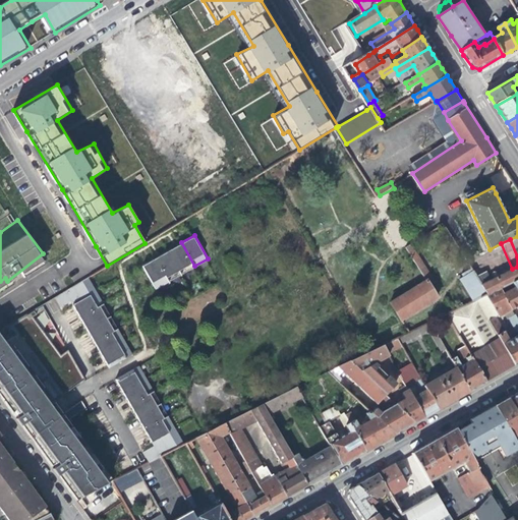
[(194,266),(181,242),(169,249),(182,273),(194,266)]
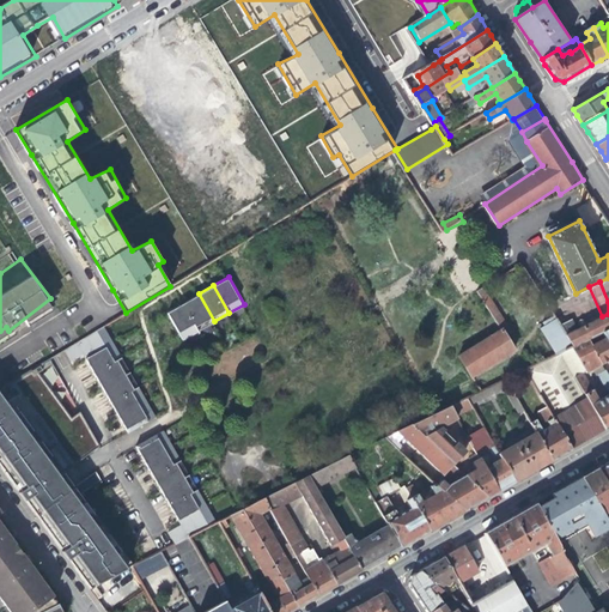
[(483,286),(479,289),(501,327),(460,353),(473,374),(516,349),(516,350),(522,346),(493,301),(483,286)]
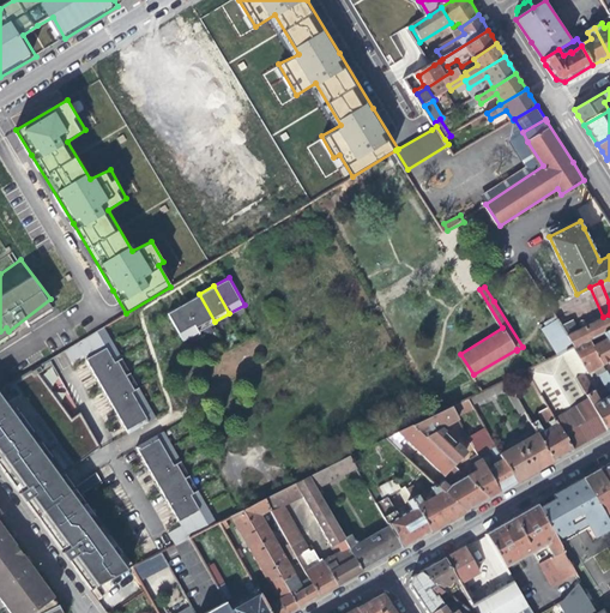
[(215,322),(199,294),(185,302),(200,330),(215,322)]
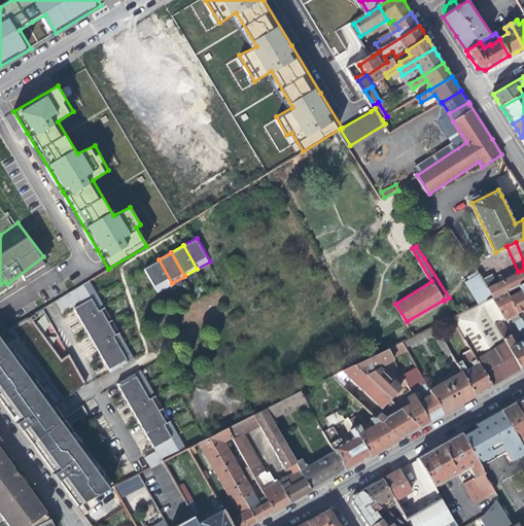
[(172,283),(159,259),(145,268),(159,290),(172,283)]
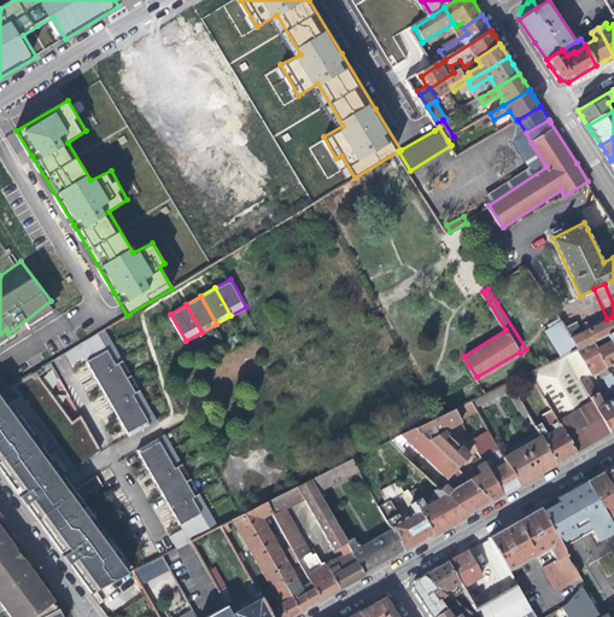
[(571,314),(562,319),(573,336),(583,331),(571,314)]
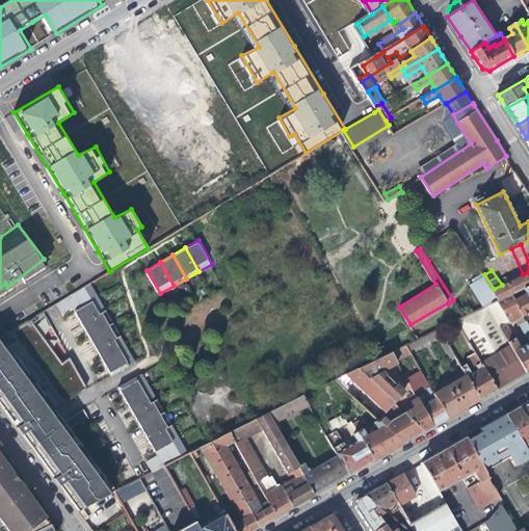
[(470,284),(483,306),(484,306),(498,299),(510,293),(524,287),(528,284),(528,272),(523,274),(502,285),(494,289),(484,274),(470,284)]
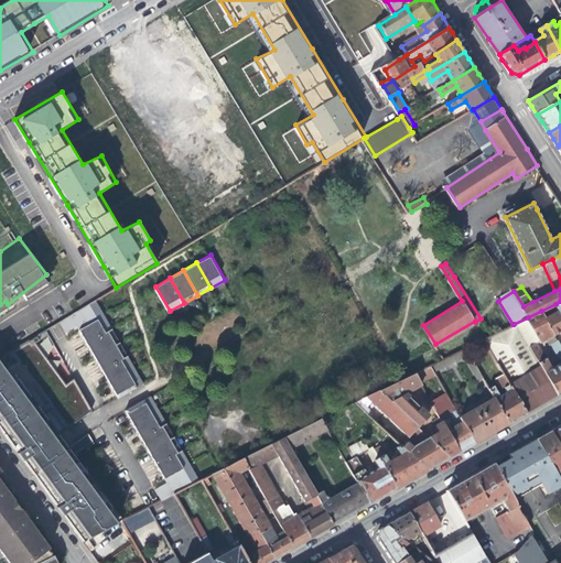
[(107,316),(97,299),(61,320),(67,331),(78,324),(82,331),(107,316)]
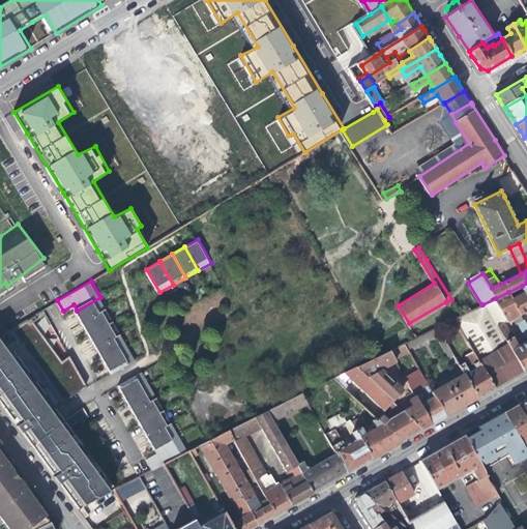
[(521,314),(526,310),(526,292),(525,290),(511,298),(521,314)]
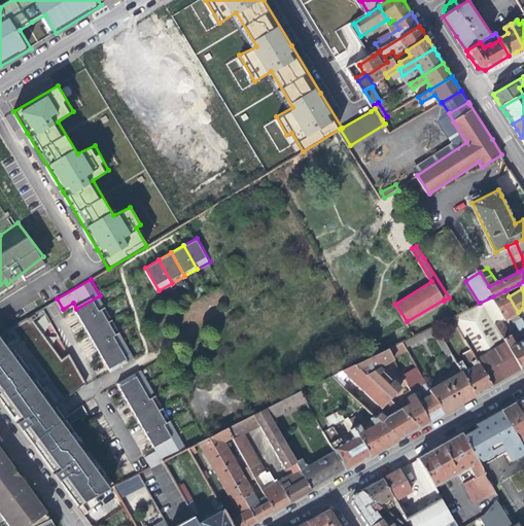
[(505,319),(518,312),(509,296),(505,290),(493,296),(503,316),(495,321),(520,369),(523,366),(523,323),(520,318),(517,319),(522,330),(523,331),(523,338),(516,342),(514,340),(504,323),(508,322),(505,319)]
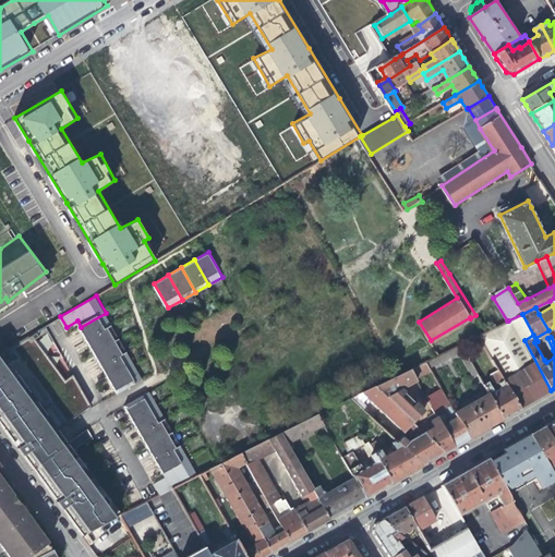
[(112,325),(106,313),(81,327),(87,339),(112,325)]
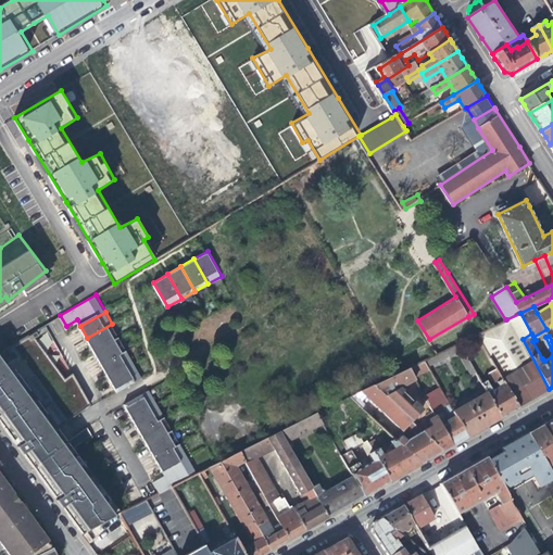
[(549,389),(523,339),(531,333),(520,313),(506,319),(505,319),(478,332),(485,344),(497,367),(518,406),(529,400),(549,389)]
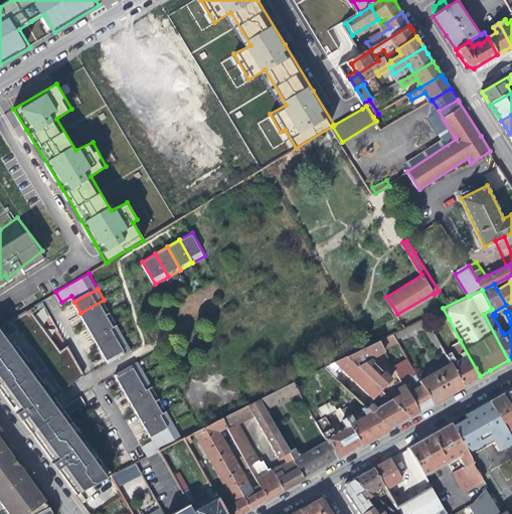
[(111,312),(104,300),(80,313),(88,325),(111,312)]
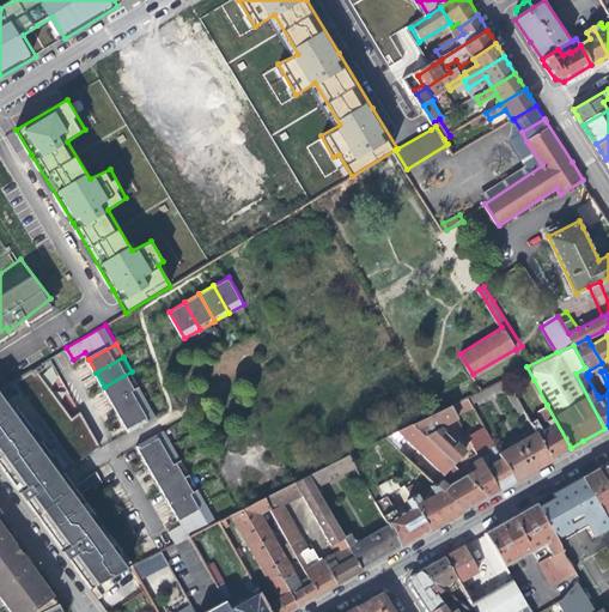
[(44,368),(41,363),(0,387),(60,474),(66,470),(65,467),(50,449),(60,442),(73,460),(75,464),(101,444),(81,410),(73,416),(40,370),(44,368)]
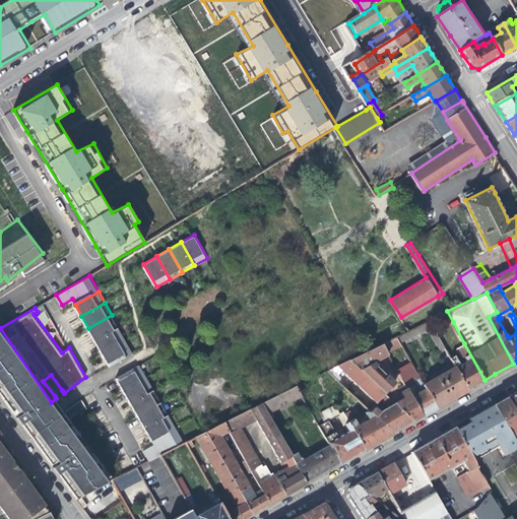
[(436,331),(453,322),(447,311),(430,319),(432,324),(435,328),(436,331)]
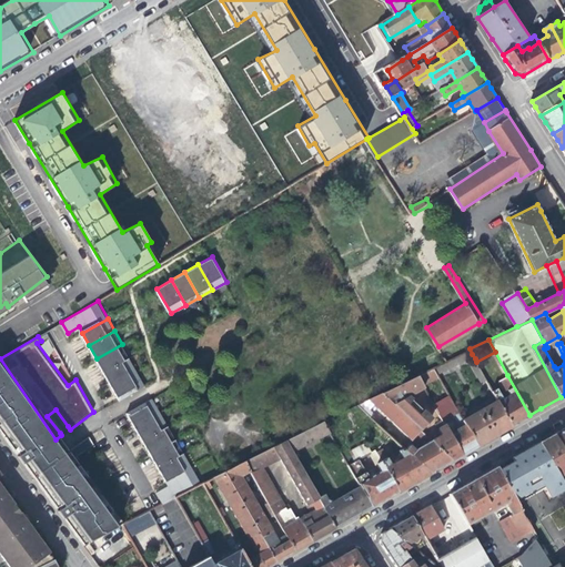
[(130,358),(122,344),(97,358),(104,373),(130,358)]
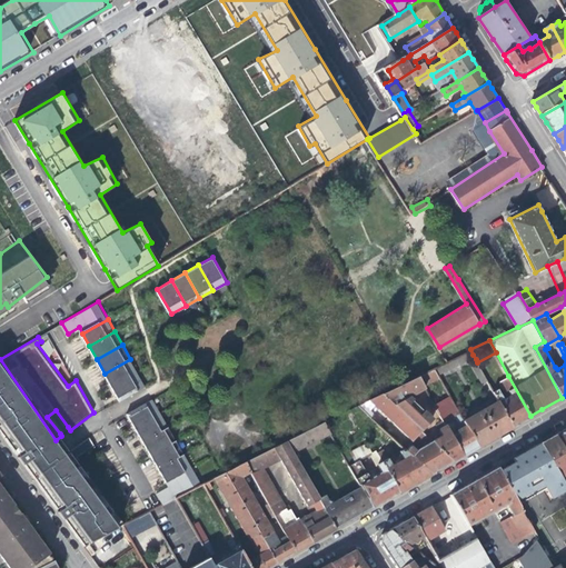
[(439,371),(473,355),(470,349),(447,361),(436,366),(439,371)]
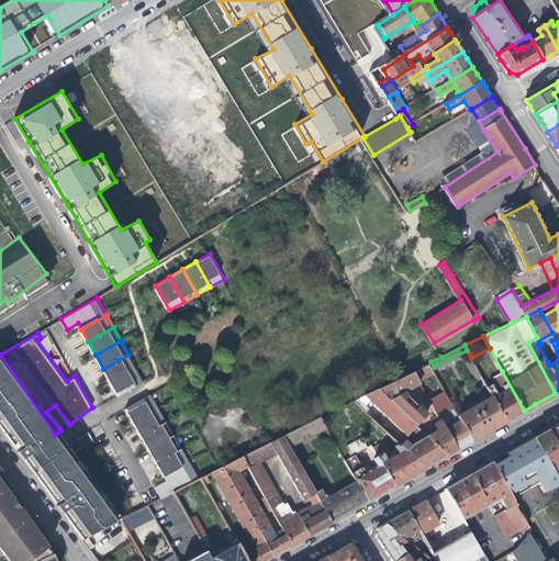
[(55,435),(0,355),(0,424),(0,425),(13,442),(17,447),(19,450),(24,457),(28,461),(34,470),(53,496),(56,500),(58,504),(77,529),(82,537),(124,516),(76,451),(70,444),(65,448),(59,440),(55,435)]
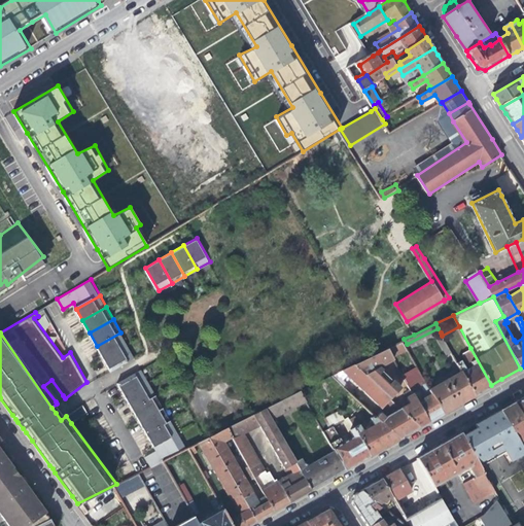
[(128,345),(120,332),(97,346),(104,358),(128,345)]
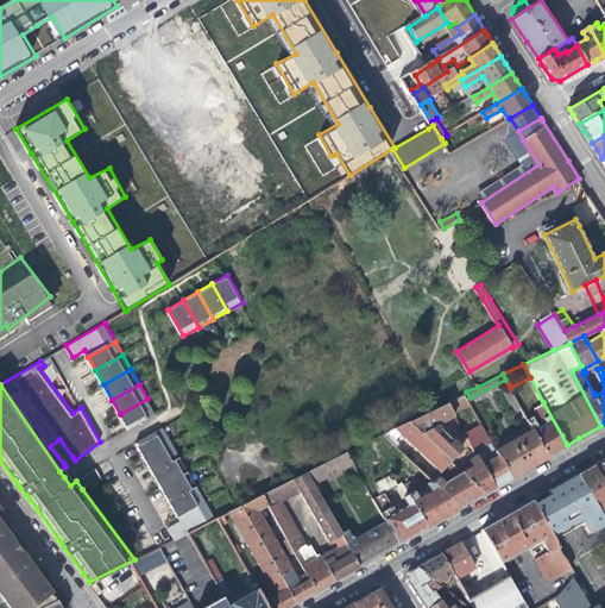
[(520,406),(510,388),(509,384),(504,387),(515,408),(520,406)]
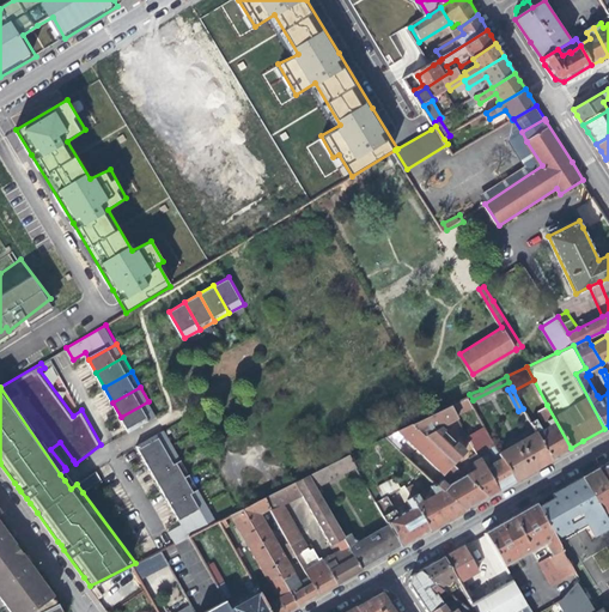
[(475,405),(473,400),(469,394),(452,404),(457,413),(475,405)]
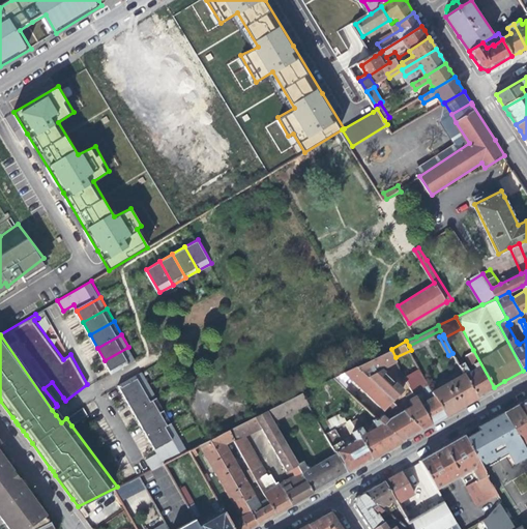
[(136,358),(128,347),(105,360),(112,372),(136,358)]
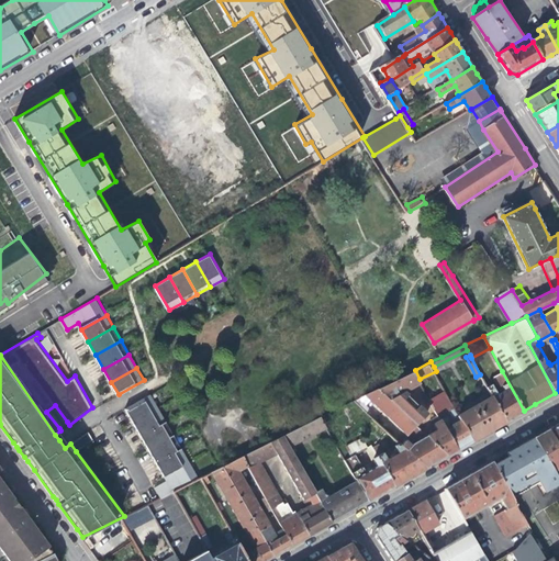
[(426,391),(420,379),(415,370),(400,377),(383,385),(379,388),(389,397),(417,383),(422,393),(426,391)]
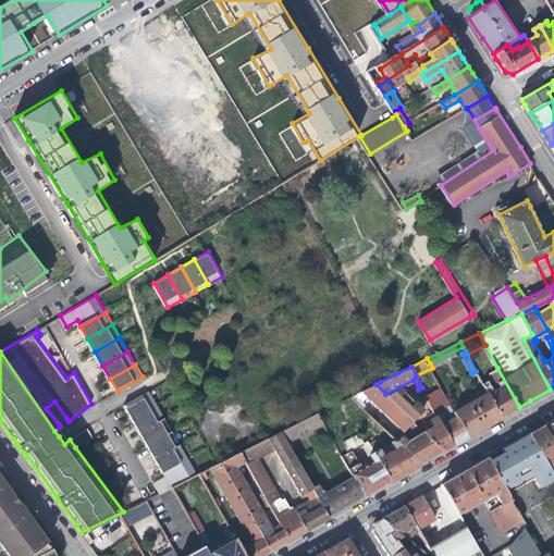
[(479,378),(487,392),(501,417),(509,411),(519,407),(497,368),(490,371),(494,379),(499,382),(501,386),(492,391),(487,380),(485,381),(483,375),(479,378)]
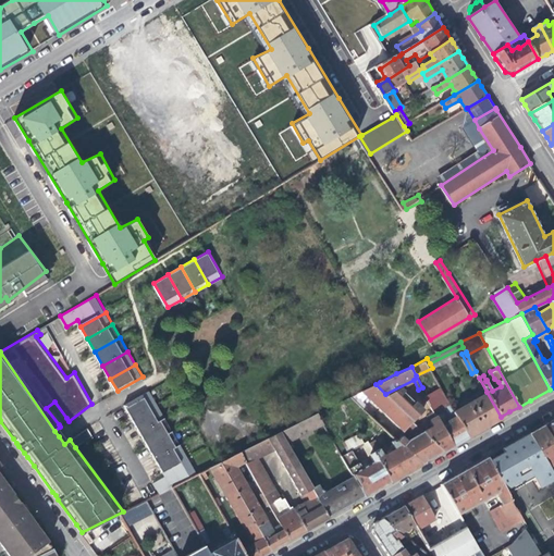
[(413,420),(385,394),(376,384),(364,390),(404,430),(413,420)]
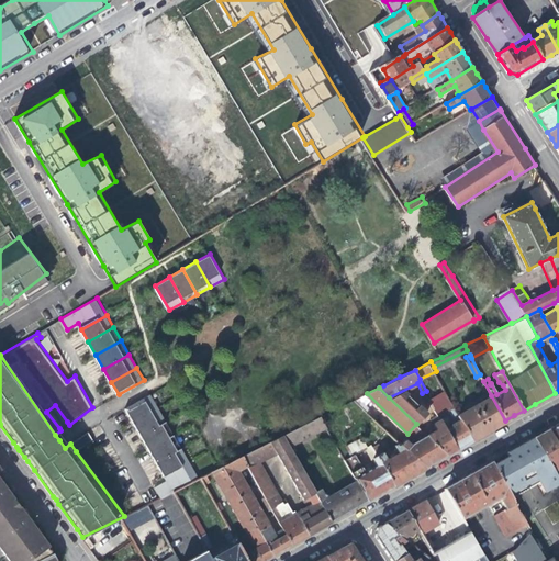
[(455,406),(447,391),(432,400),(432,401),(436,408),(457,448),(467,442),(472,439),(461,417),(458,414),(455,406)]
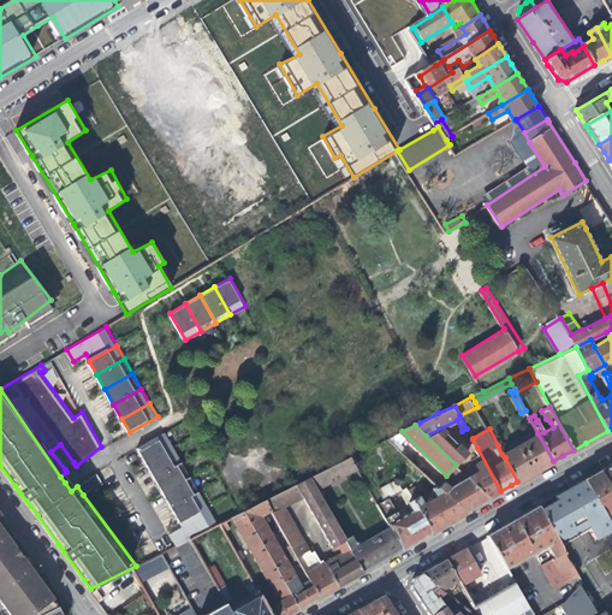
[(174,447),(165,431),(138,447),(148,462),(174,447)]
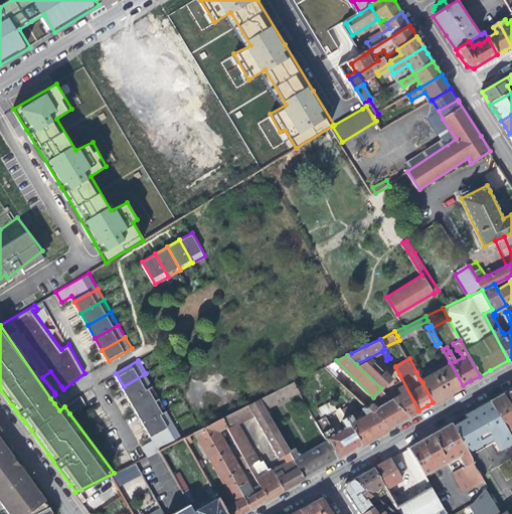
[(450,362),(419,379),(422,382),(433,402),(449,393),(463,385),(450,362)]
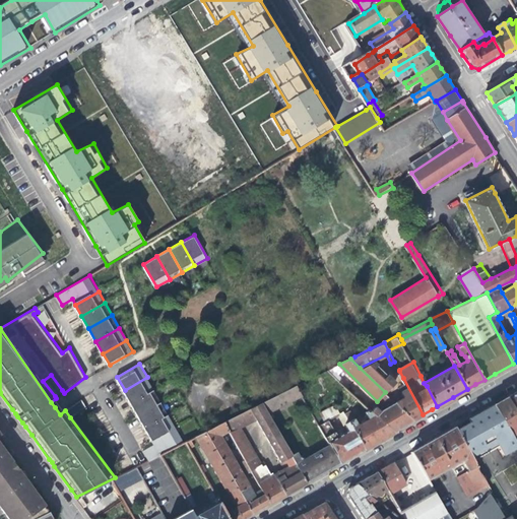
[(55,396),(62,390),(51,375),(43,381),(55,396)]
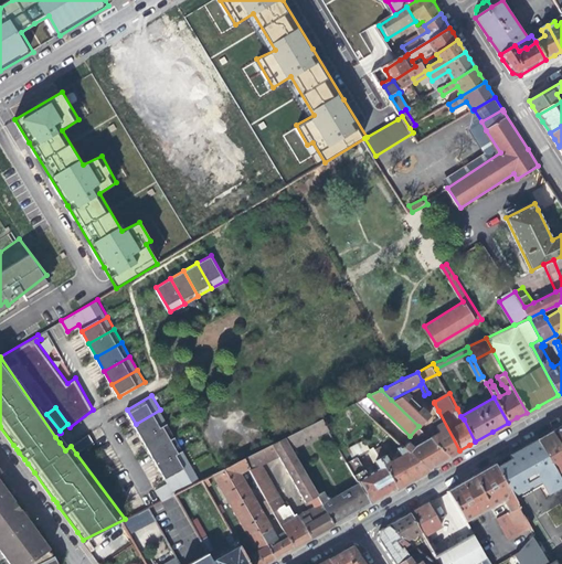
[(169,424),(160,410),(136,424),(144,438),(169,424)]
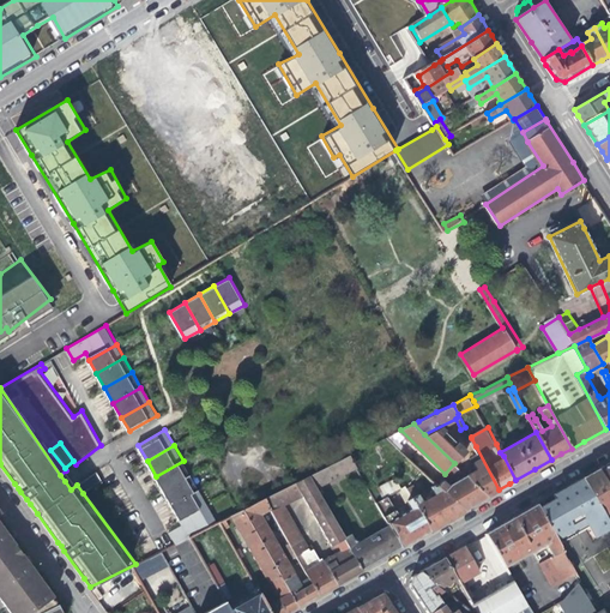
[(461,454),(467,466),(475,462),(478,469),(471,473),(466,475),(488,497),(496,492),(499,490),(476,446),(461,454)]
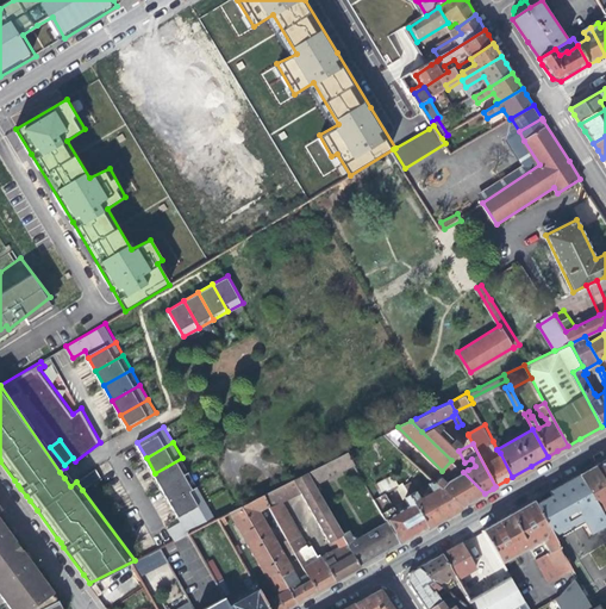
[(356,464),(349,452),(349,451),(307,472),(314,484),(356,464)]
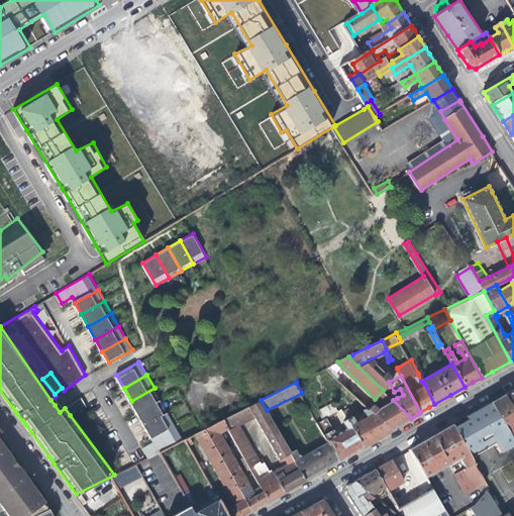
[(161,400),(155,388),(131,401),(138,412),(161,400)]
